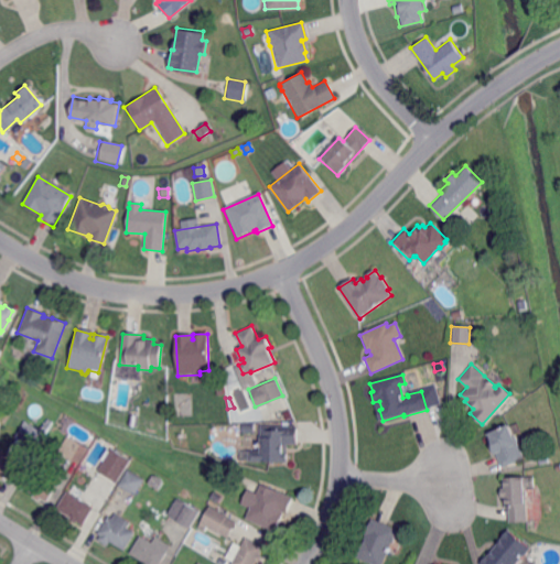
[(261,418),(258,411),(266,407),(269,414),(261,418)]
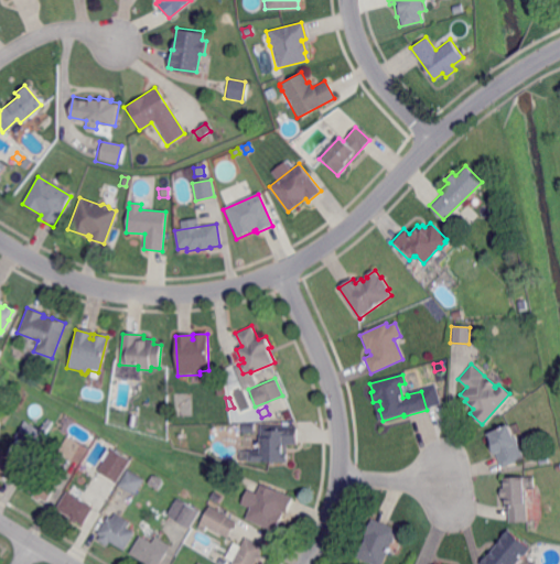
[(34,451),(13,437),(23,421),(44,434),(34,451)]
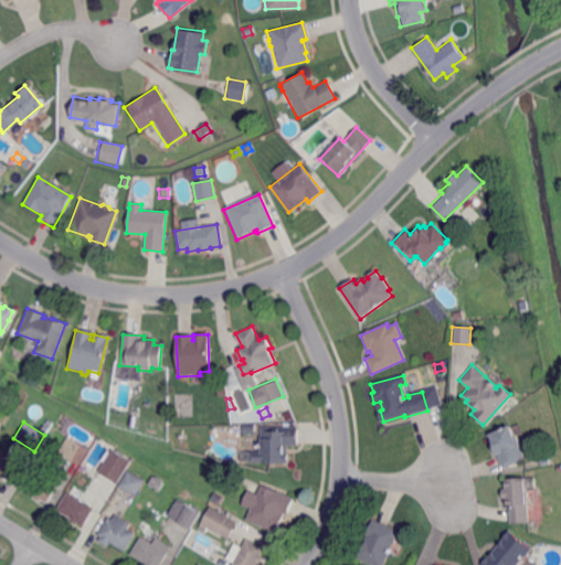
[(44,434),(39,430),(42,424),(48,427),(44,434)]
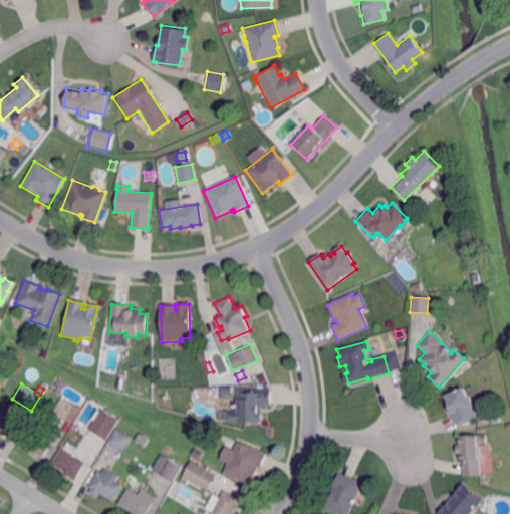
[(475,418),(455,427),(450,414),(448,415),(446,409),(447,409),(442,397),(461,388),(475,418)]
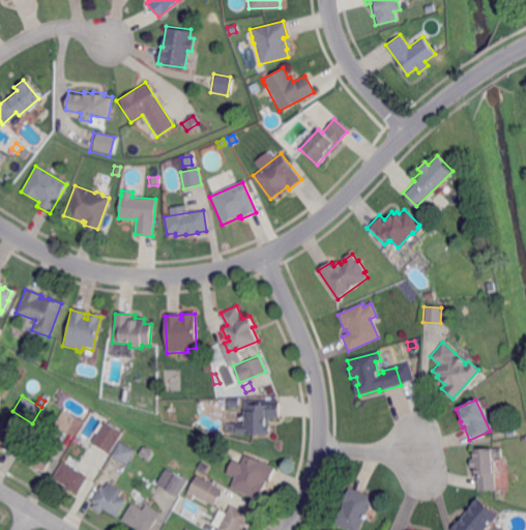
[(279,418),(269,418),(268,435),(233,434),(233,424),(243,424),(244,401),(279,402),(279,418)]
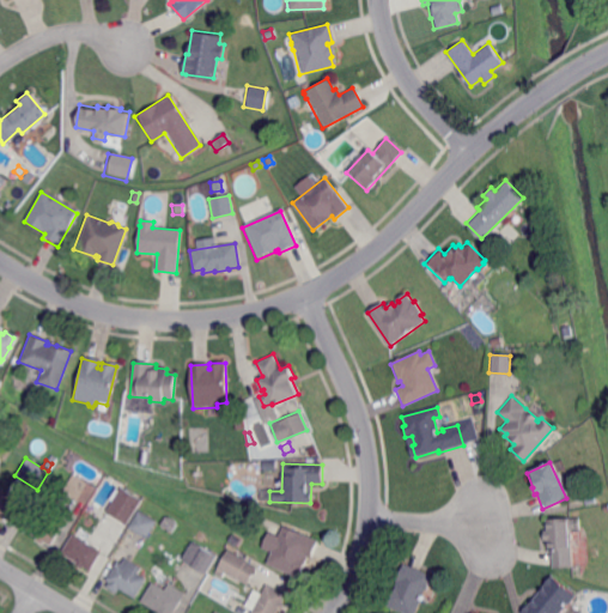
[(83,505),(60,491),(71,474),(92,487),(83,505)]
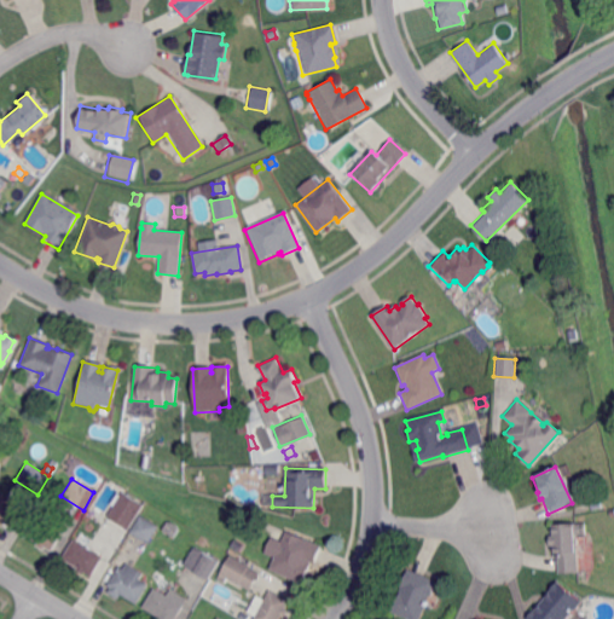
[(126,530),(105,516),(120,492),(140,505),(126,530)]
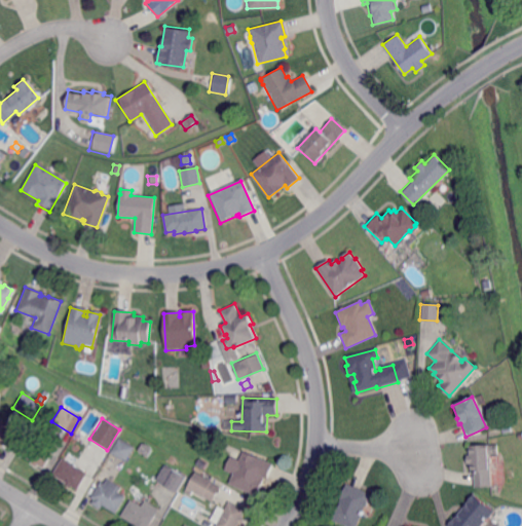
[(7,449),(1,446),(0,448),(0,421),(17,433),(7,449)]
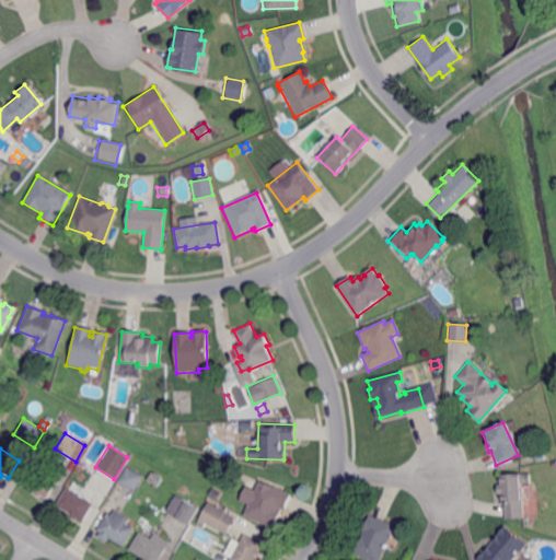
[(533,462),(531,454),(539,451),(541,459),(533,462)]
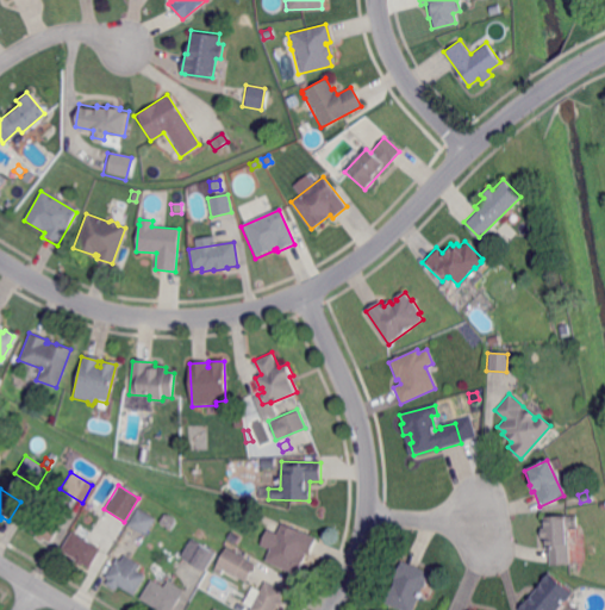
[(50,542),(43,539),(41,542),(38,540),(33,537),(36,534),(20,526),(32,505),(62,523),(50,542)]
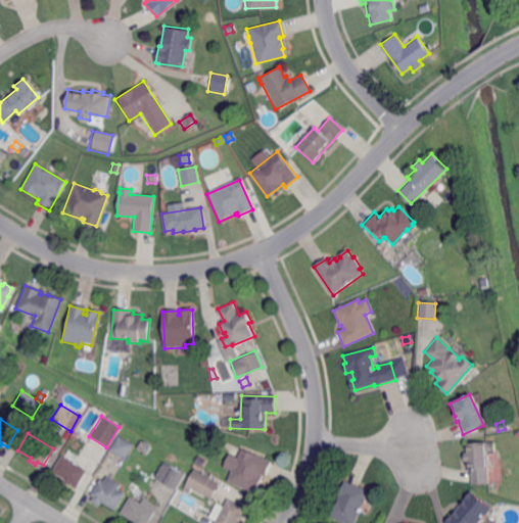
[(123,460),(107,450),(118,435),(133,444),(123,460)]
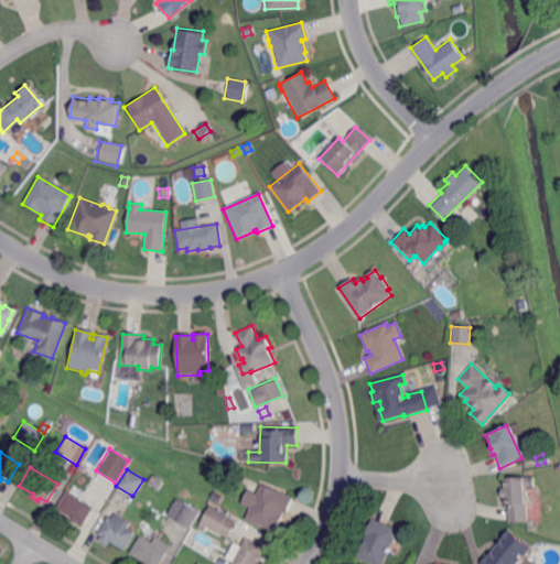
[(152,476),(154,476),(160,479),(160,480),(161,481),(157,489),(147,484),(151,476),(152,476)]
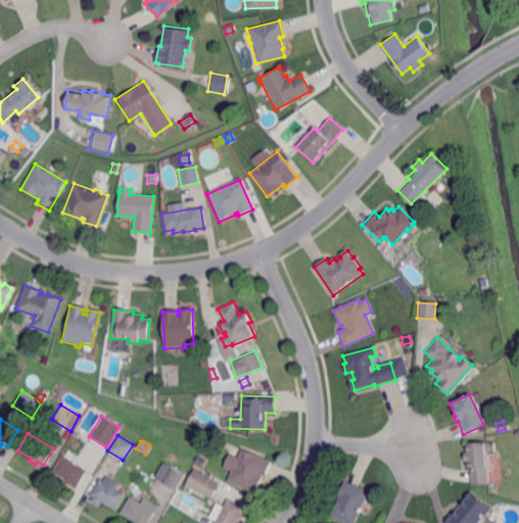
[(487,483),(471,484),(470,471),(466,471),(466,462),(464,463),(463,453),(465,453),(465,447),(467,447),(466,444),(484,443),(487,483)]
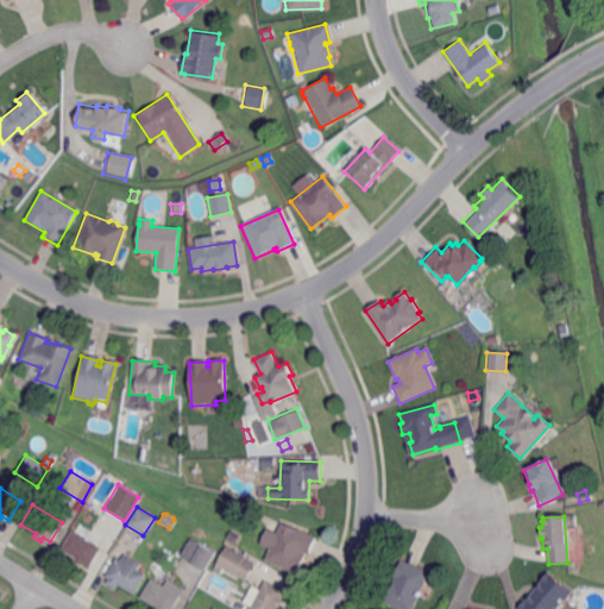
[(307,554),(304,553),(303,556),(304,556),(296,575),(264,560),(281,523),(314,538),(307,554)]
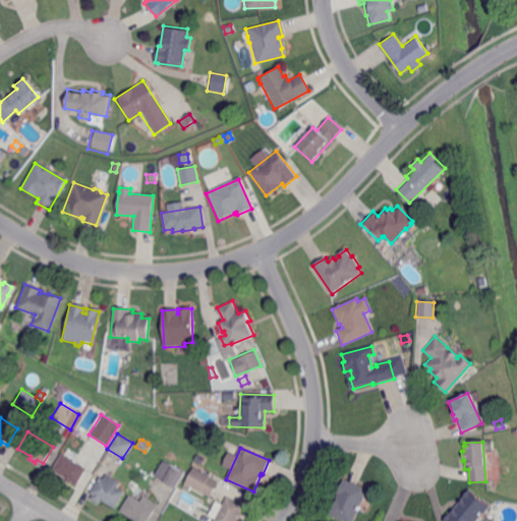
[(75,486),(69,483),(68,485),(61,481),(62,479),(50,472),(60,456),(85,470),(75,486)]
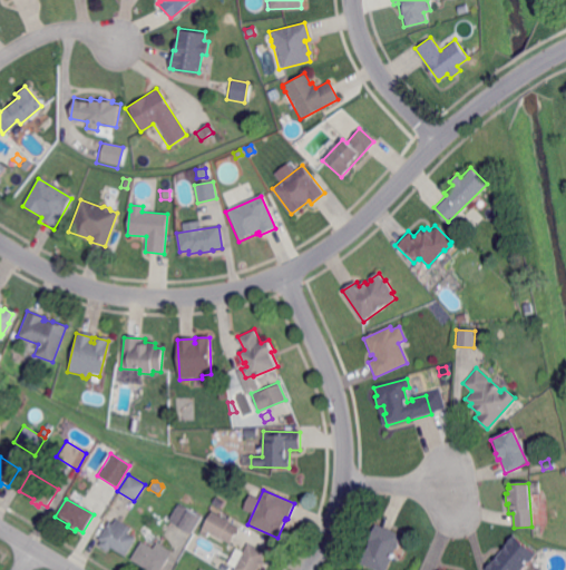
[(188,533),(167,521),(177,504),(198,517),(188,533)]
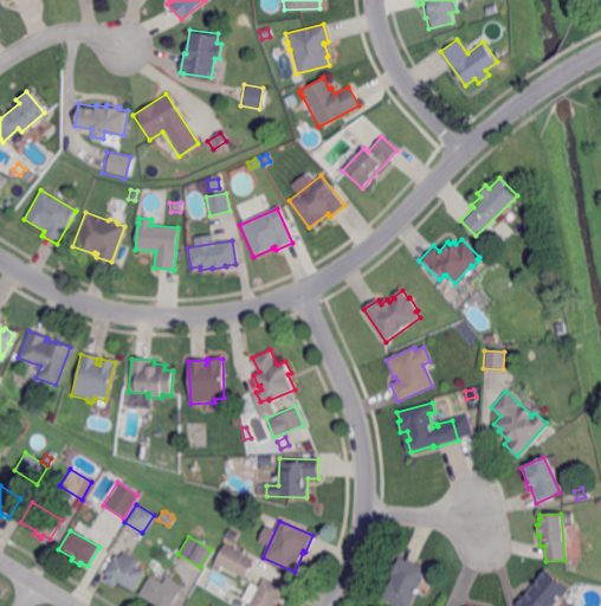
[(243,577),(233,572),(232,573),(220,566),(218,571),(211,567),(224,543),(243,554),(241,555),(252,561),(243,577)]
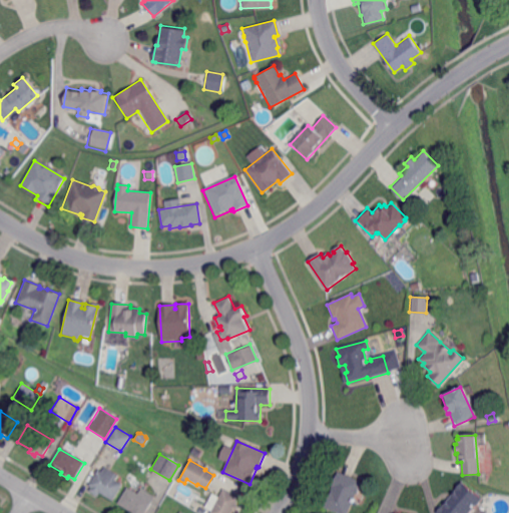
[(117,475),(114,481),(121,485),(112,500),(99,493),(96,498),(87,492),(90,488),(87,486),(97,469),(101,472),(103,467),(117,475)]
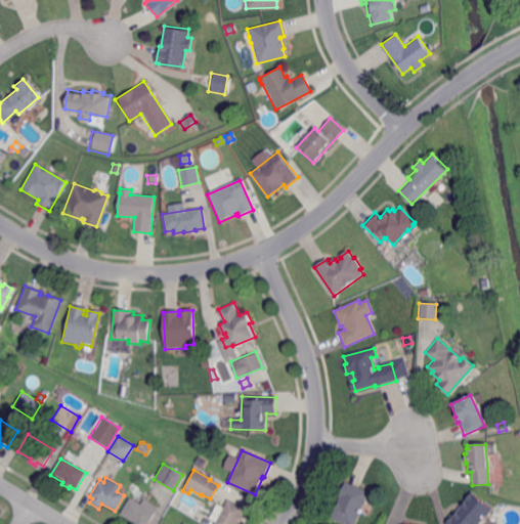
[(363,507),(361,506),(353,523),(341,523),(329,519),(333,508),(334,508),(338,498),(344,484),(367,493),(364,501),(365,501),(363,507)]
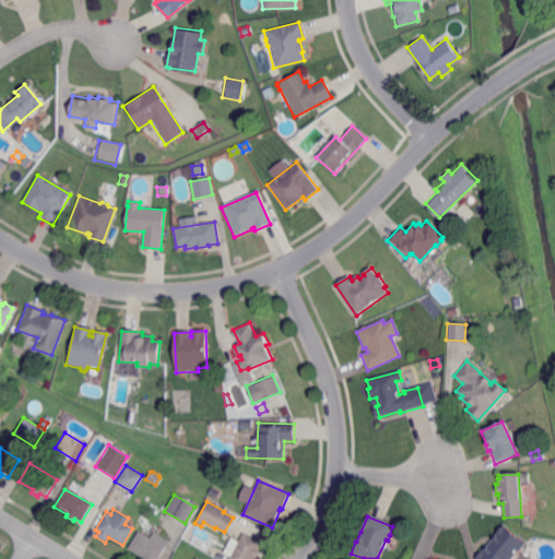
[(473,558),(502,526),(523,545),(511,558),(473,558)]
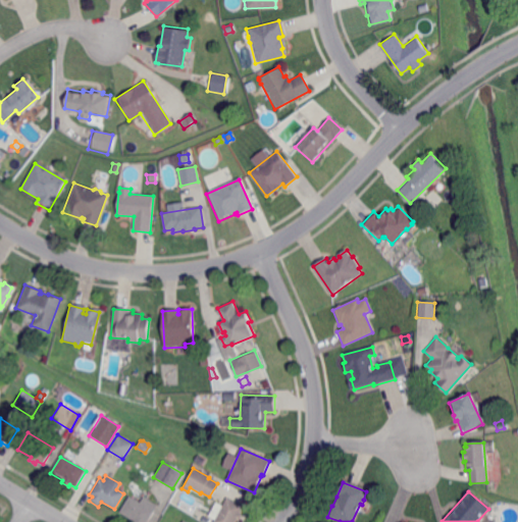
[(139,503),(142,498),(155,506),(146,521),(128,521),(131,520),(117,512),(127,496),(139,503)]
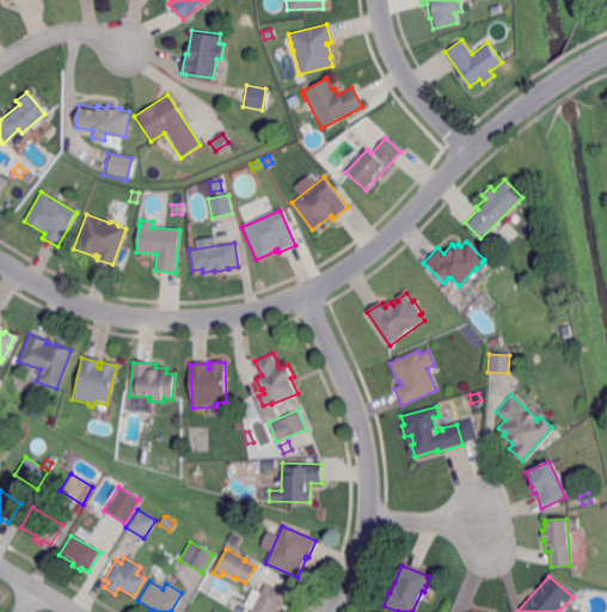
[(276,611),(274,611),(273,611),(247,611),(263,585),(282,594),(277,603),(281,604),(276,611)]
